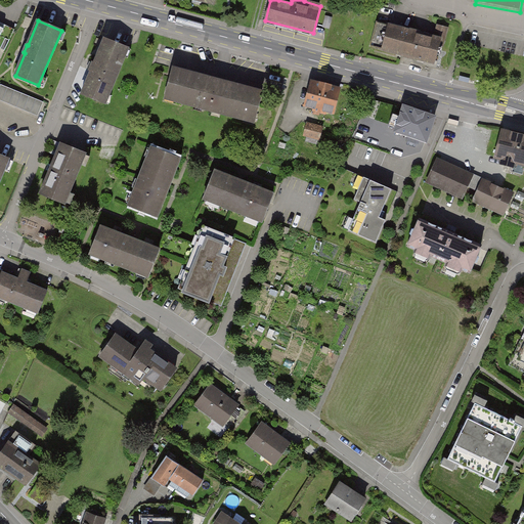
[(10,41),(15,30),(0,22),(0,48),(0,49),(5,38),(7,39),(10,41)]
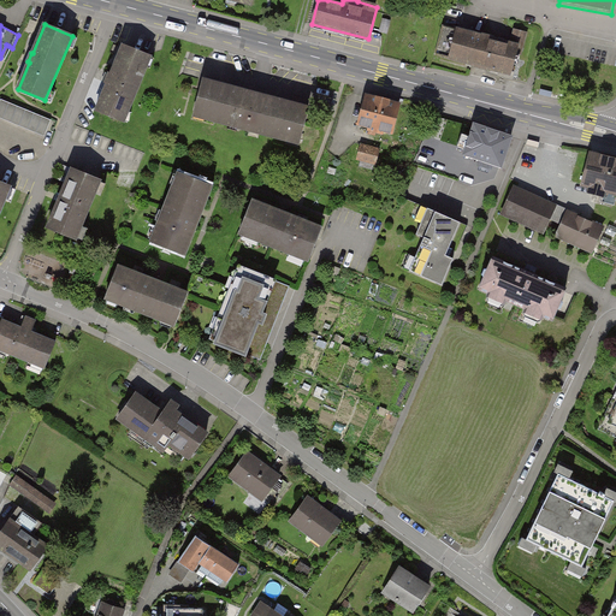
[(437,54),(511,73),(517,47),(444,27),(437,54)]
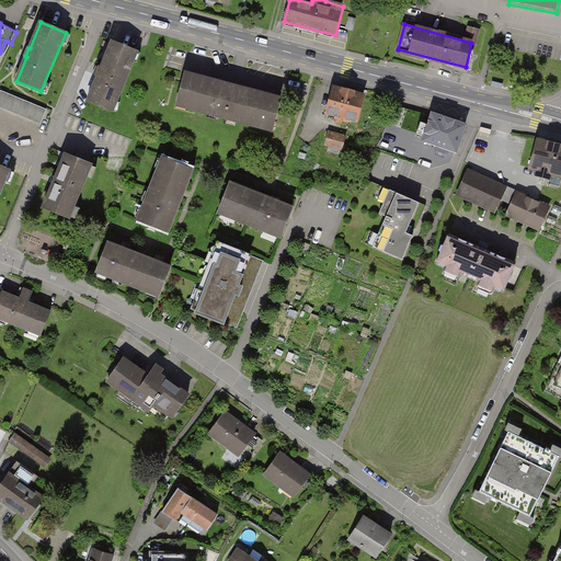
[(137,52),(113,42),(89,101),(113,111),(137,52)]
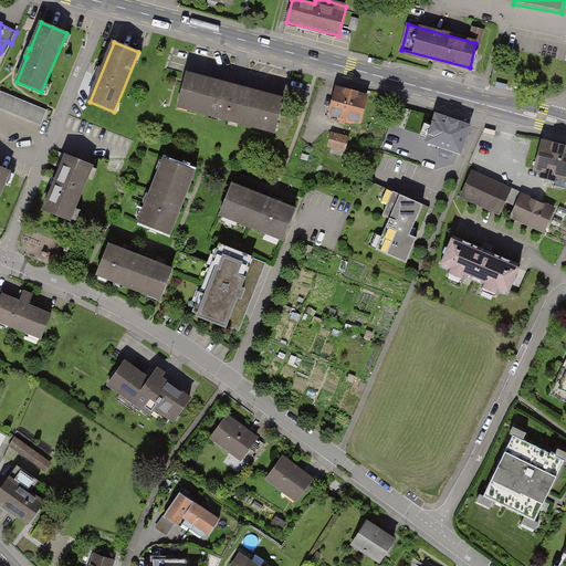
[(283,100),(187,74),(178,106),(275,132),(283,100)]
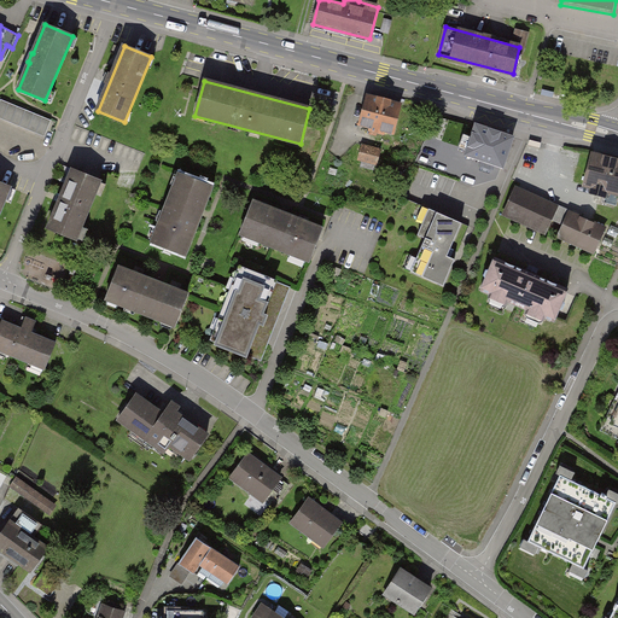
[(400,105),(368,97),(361,124),(371,127),(371,130),(384,134),(385,130),(392,133),(400,105)]
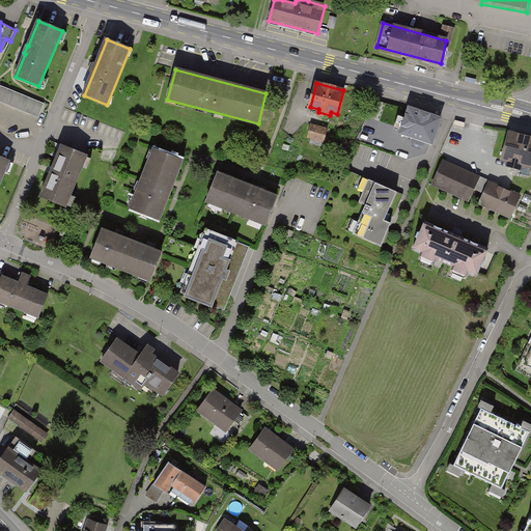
[(45,105),(1,87),(0,88),(0,102),(38,118),(45,105)]
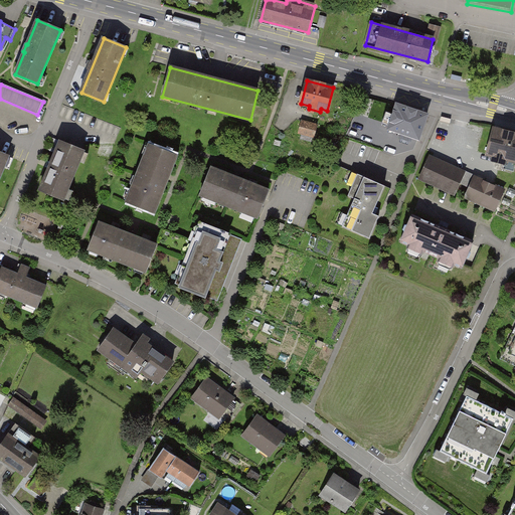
[(419,139),(427,115),(396,104),(388,129),(401,133),(399,138),(411,142),(412,137),(419,139)]
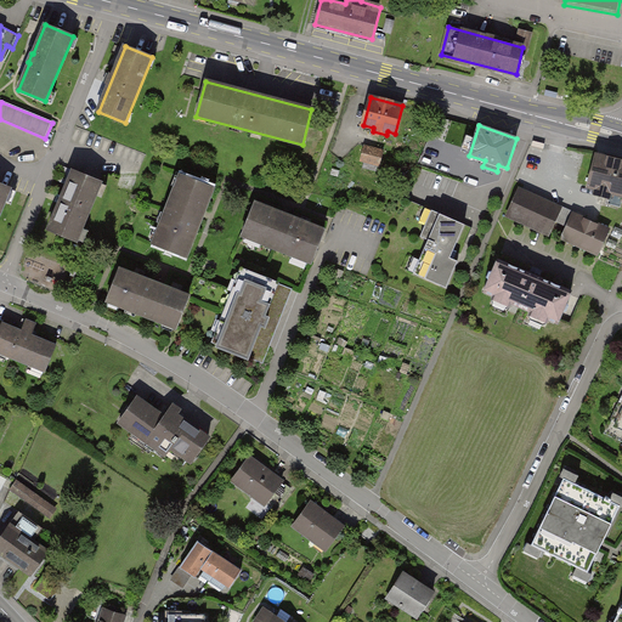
[(383,152),(366,147),(362,159),(366,160),(363,168),(377,171),(383,152)]
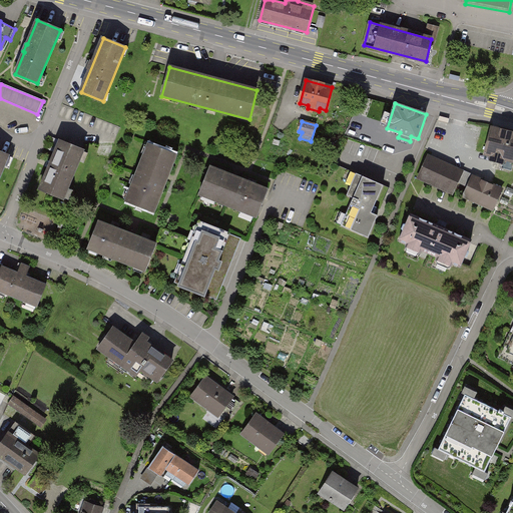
[(512,170),(512,132),(493,128),(486,153),(493,155),(492,159),(501,162),(500,168),(512,171),(512,170)]
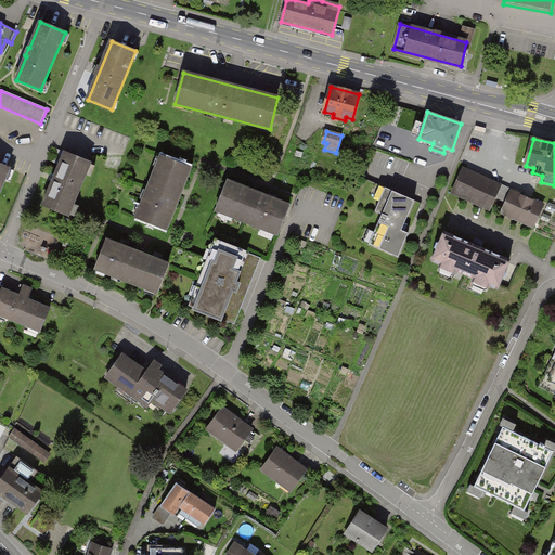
[(68,216),(90,162),(65,152),(43,205),(68,216)]
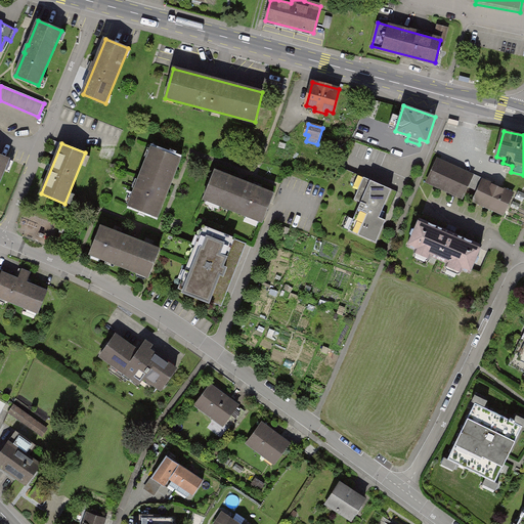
[(179,157),(155,147),(132,206),(157,216),(179,157)]
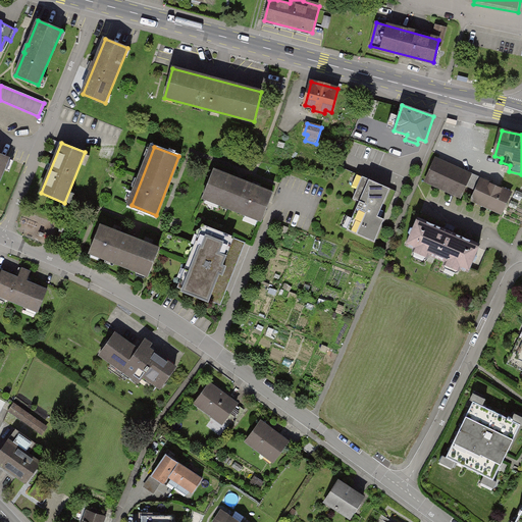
[(469,174),(436,160),(427,180),(460,196),(469,174)]
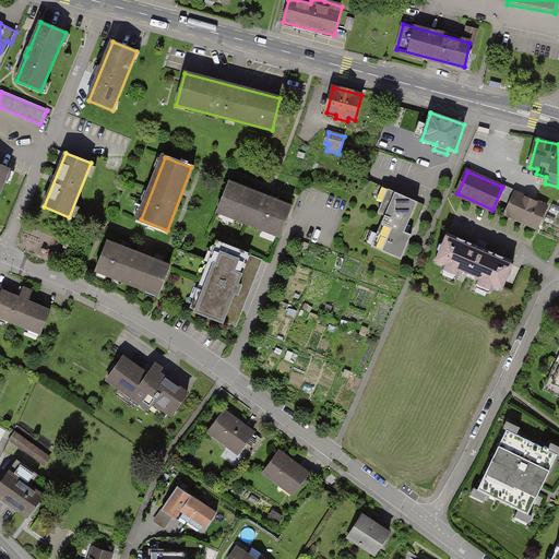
[(292,207),(228,182),(218,209),(282,234),(292,207)]
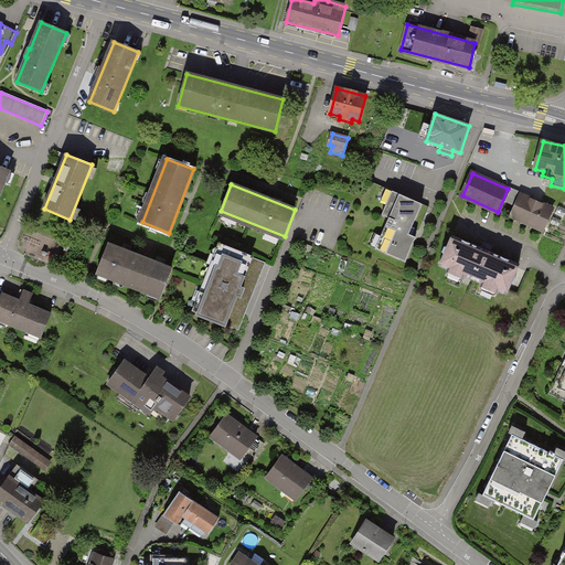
[(390,219),(400,193),(379,184),(368,209),(390,219)]
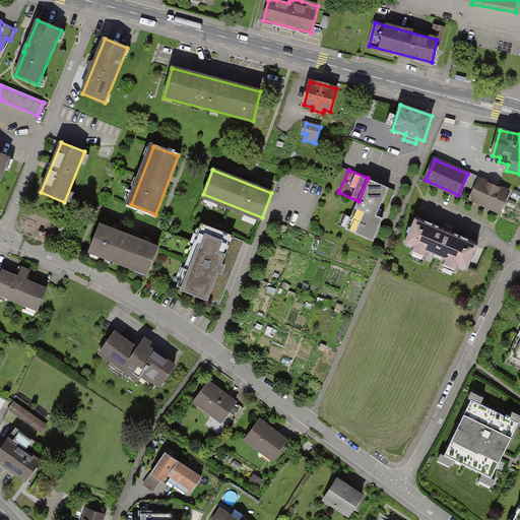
[(373,241),(395,190),(368,178),(359,201),(346,230),(373,241)]
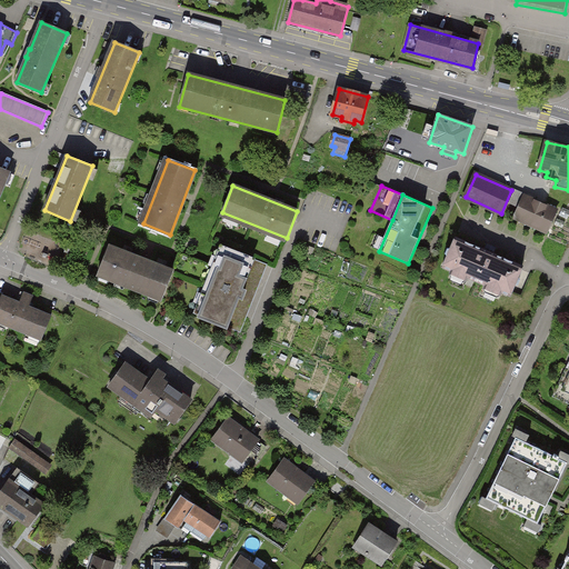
[(557,211),(525,197),(515,217),(547,232),(557,211)]
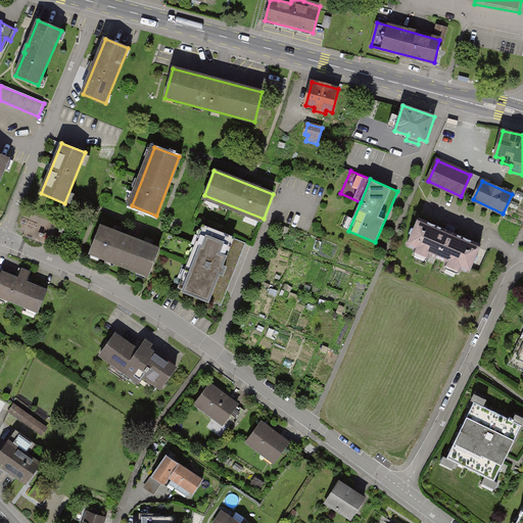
[(481,244),(419,219),(415,228),(412,229),(410,233),(412,235),(408,245),(446,262),(445,266),(446,269),(457,274),(460,273),(461,269),(469,272),(474,262),(476,262),(478,256),(476,254),(481,244)]
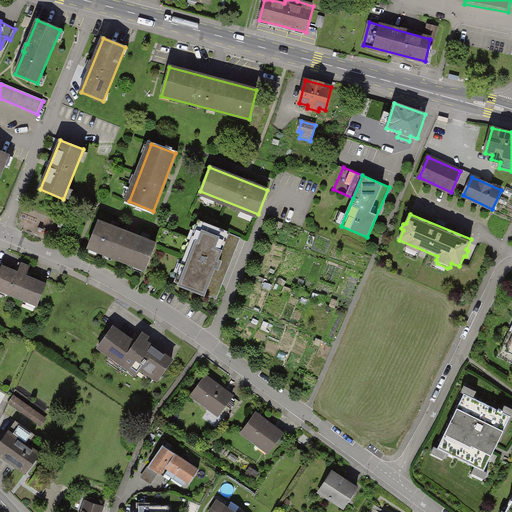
[(155,244),(98,222),(88,245),(146,268),(155,244)]
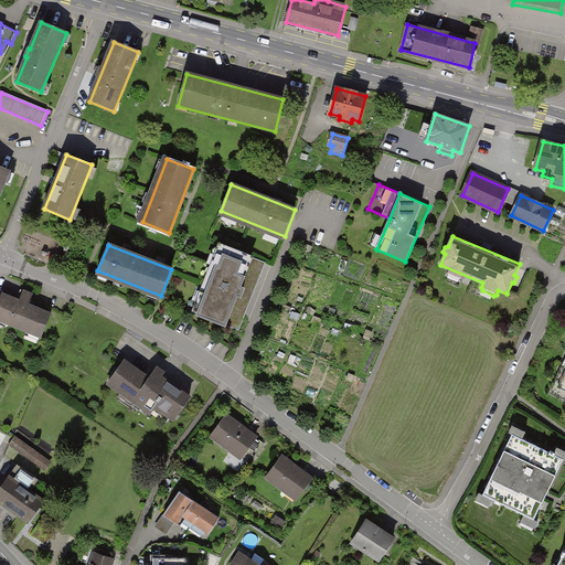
[(252,257),(224,246),(198,315),(225,326),(237,296),(241,297),(244,288),(240,287),(252,257)]
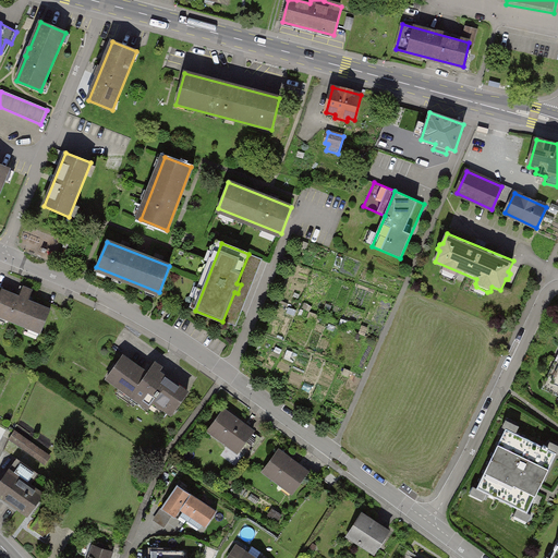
[(20,296),(2,289),(0,293),(0,316),(41,334),(51,310),(28,300),(32,291),(23,287),(20,296)]
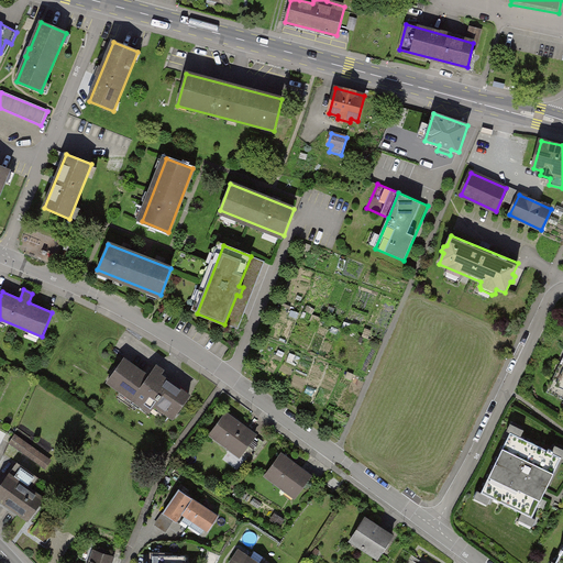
[(189,397),(167,382),(165,384),(157,379),(161,375),(162,374),(162,372),(161,371),(161,370),(159,368),(158,368),(156,368),(155,368),(154,370),(148,377),(123,360),(108,381),(151,411),(155,405),(174,418),(189,397)]
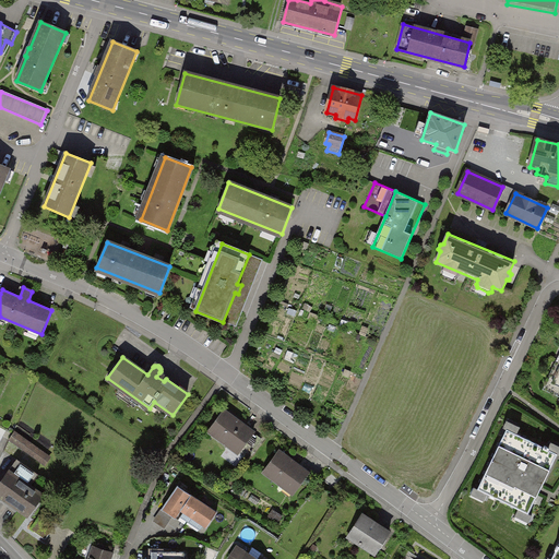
[(558,359),(545,389),(558,394),(558,359)]
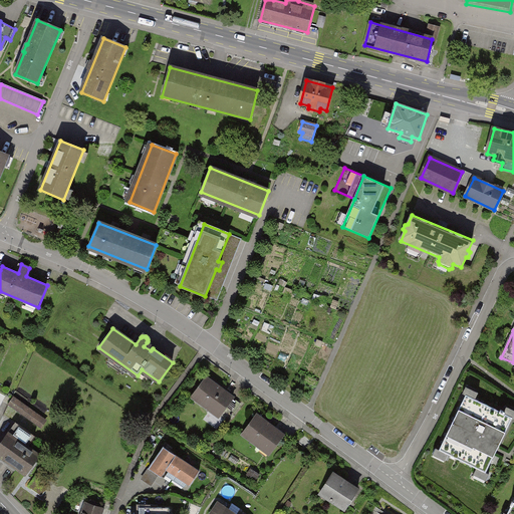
[(234,399),(206,377),(193,397),(211,410),(213,407),(222,414),(224,412),(232,417),(241,405),(233,400),(234,399)]
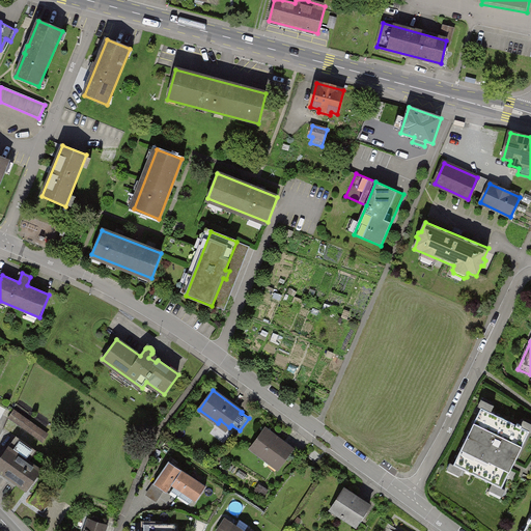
[(454,467),(502,490),(511,470),(513,465),(529,434),(481,410),(454,467)]
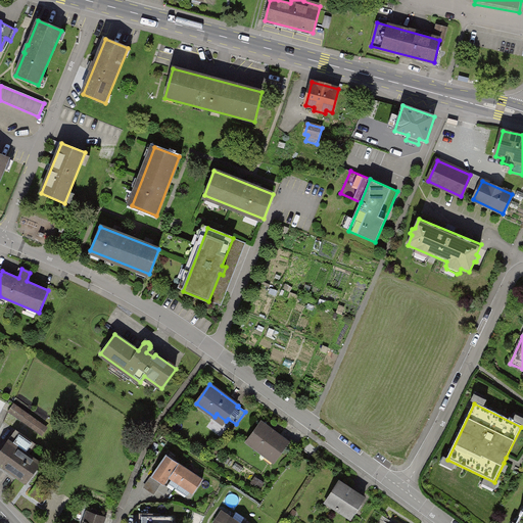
[(8,413),(42,436),(47,429),(28,416),(29,415),(14,405),(8,413)]
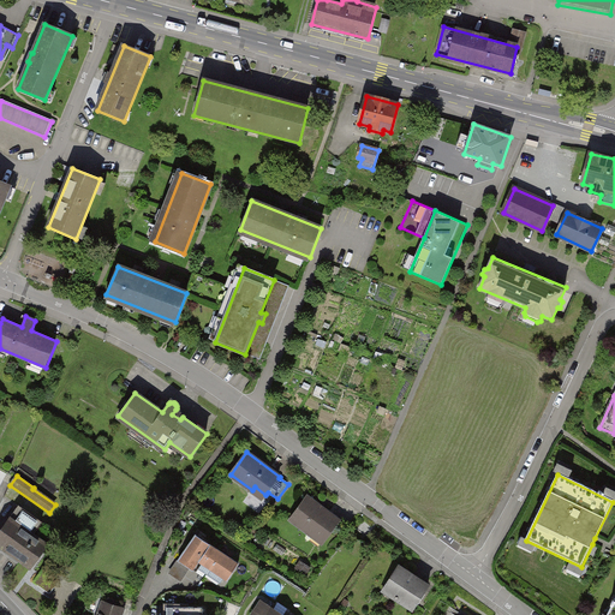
[(340,520),(306,497),(291,519),(312,536),(315,532),(326,541),(340,520)]
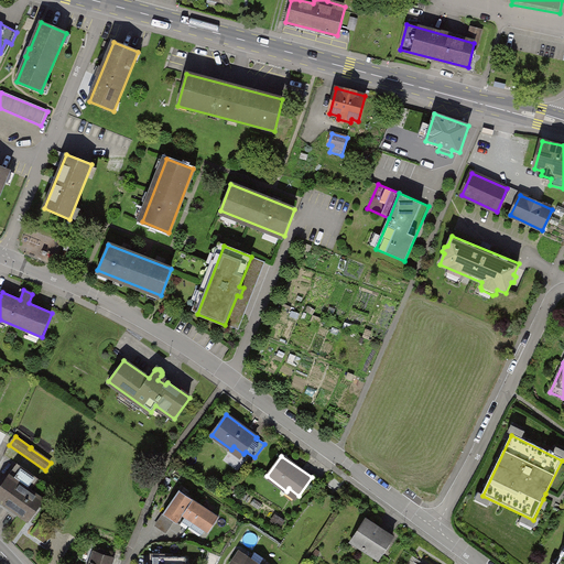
[(39,479),(18,464),(0,488),(0,500),(29,521),(44,499),(31,490),(39,479)]
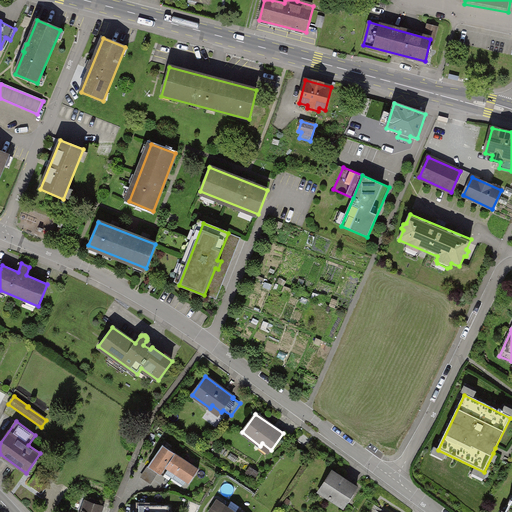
[(175,454),(163,446),(148,467),(160,475),(166,468),(175,454)]
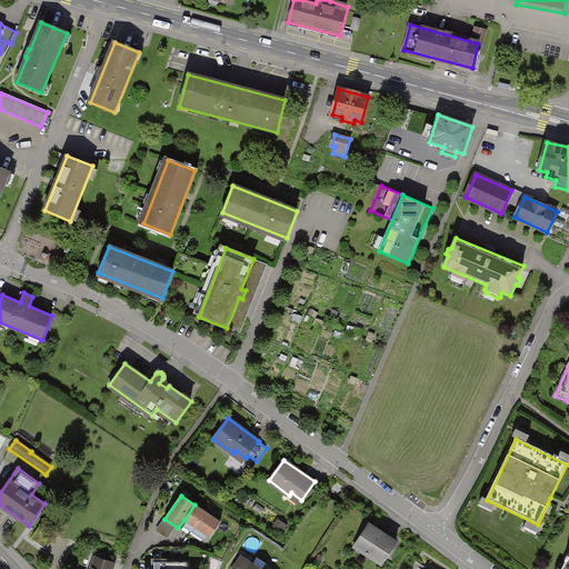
[(340,506),(327,500),(322,510),(336,516),(340,506)]
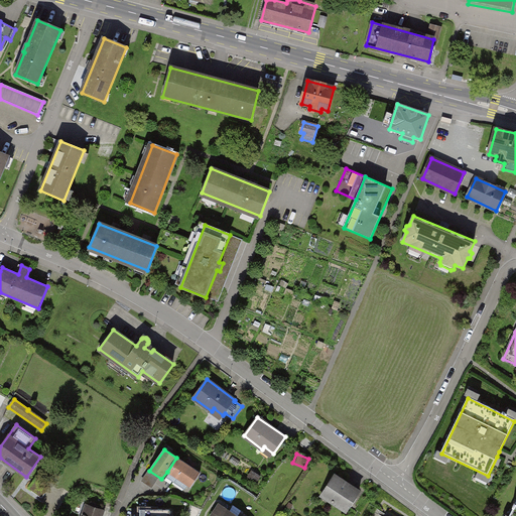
[(201,474),(176,458),(167,472),(191,487),(201,474)]
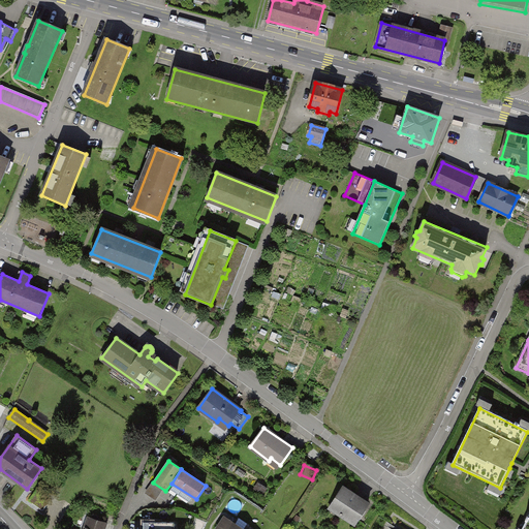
[(152,483),(146,492),(157,499),(163,491),(152,483)]
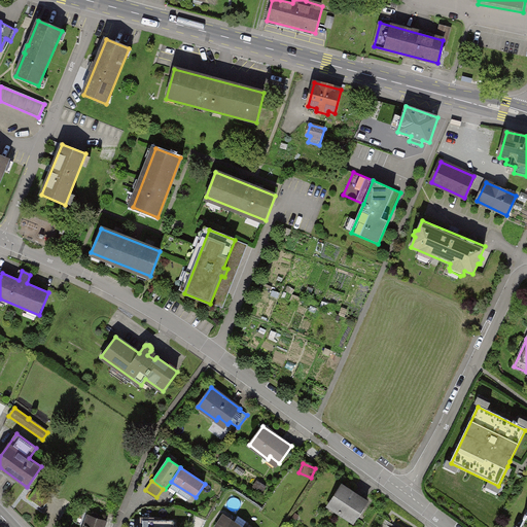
[(372,504),(340,485),(325,506),(357,526),(372,504)]
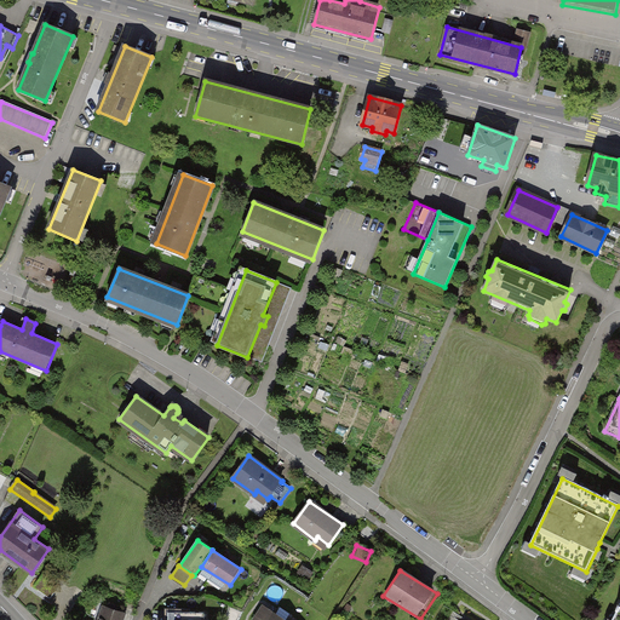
[(59,583),(45,573),(34,587),(49,597),(59,583)]
